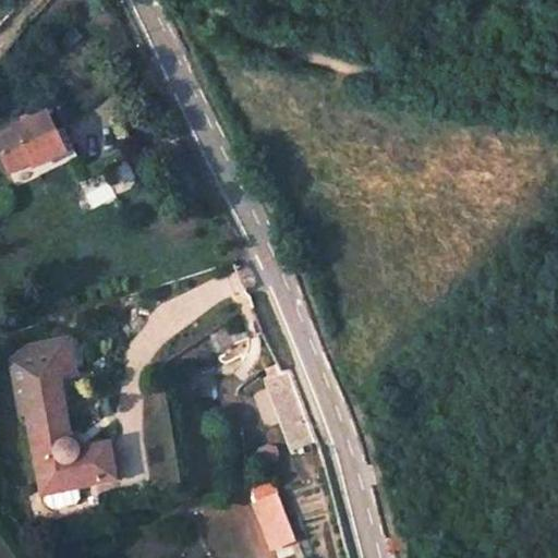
[(59,159),(40,121),(0,138),(0,170),(4,179),(26,169),(28,174),(59,159)]
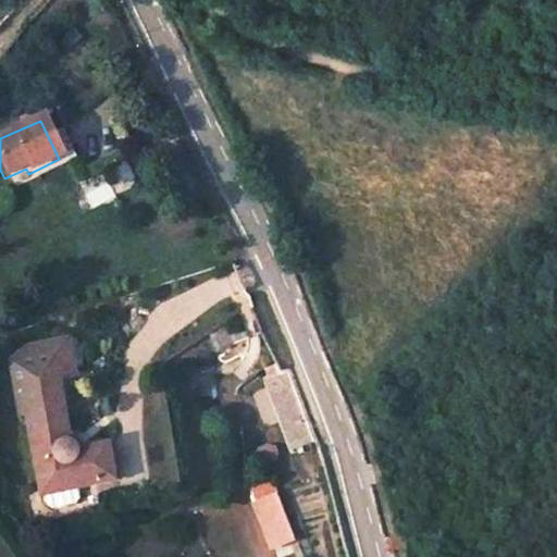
[(69,370),(59,336),(20,348),(14,350),(10,355),(5,366),(7,371),(19,416),(25,415),(45,495),(118,477),(109,438),(79,445),(75,442),(70,441),(52,374),(69,370)]
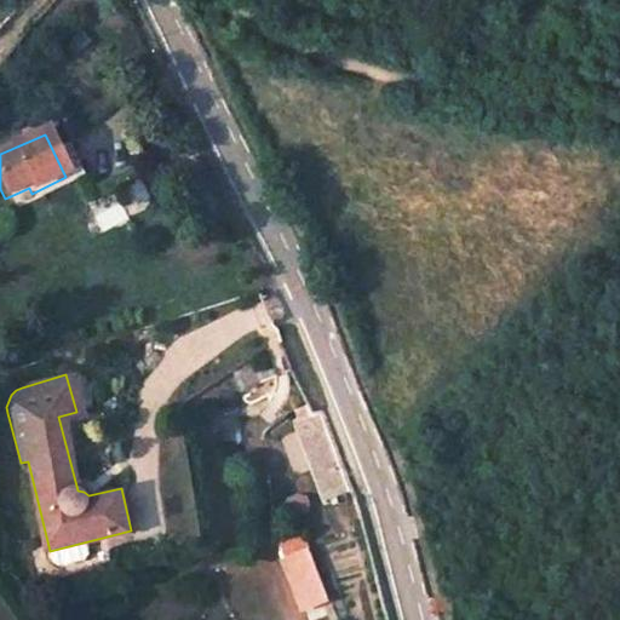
[(322,413),(294,422),(327,507),(352,499),(322,413)]
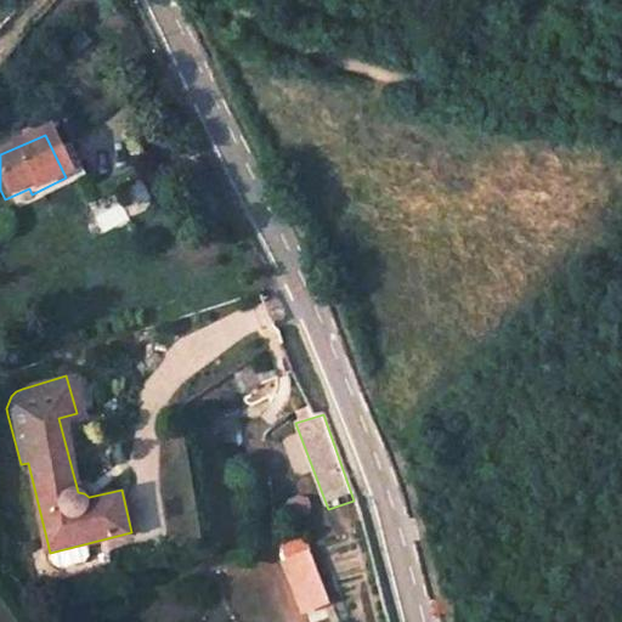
[(271,537),(278,553),(303,543),(297,527),(271,537)]
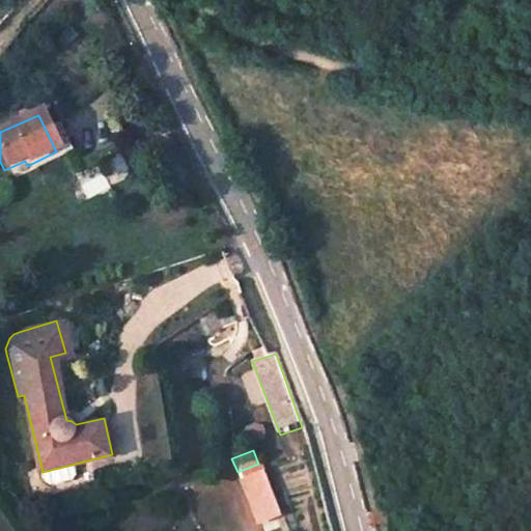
[(258,464),(238,472),(258,524),(279,514),(258,464)]
